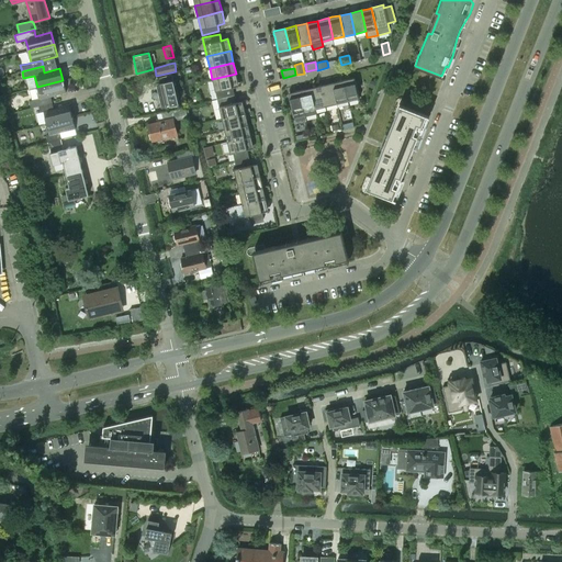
[(236,74),(212,79),(217,99),(222,98),(234,94),(233,88),(239,86),(236,74)]
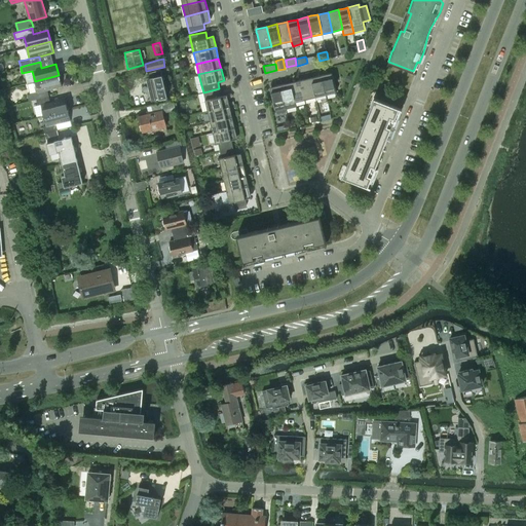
[(332,73),(325,74),(321,75),(326,95),(336,92),(332,73)]
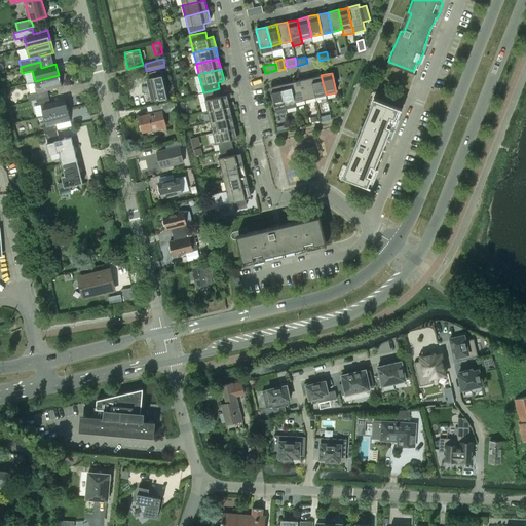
[(47,90),(62,86),(59,75),(35,81),(38,92),(31,95),(27,95),(29,101),(36,100),(48,96),(47,90)]
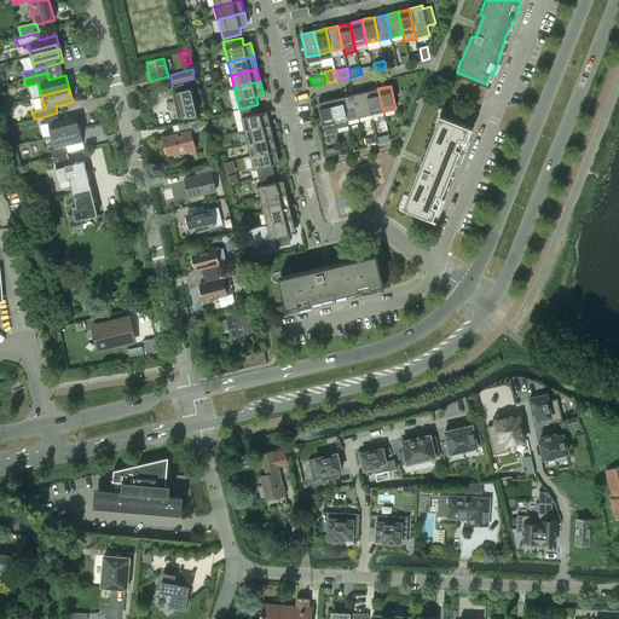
[(191,88),(177,91),(172,92),(178,119),(197,114),(191,88)]
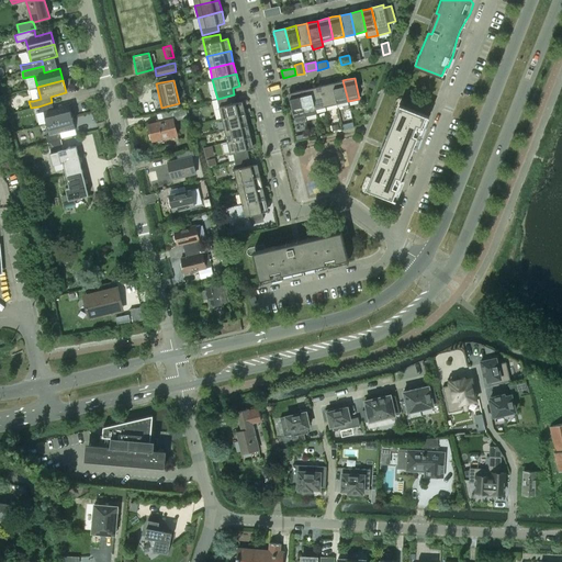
[(343,80),(339,81),(332,82),(337,103),(348,101),(343,80)]
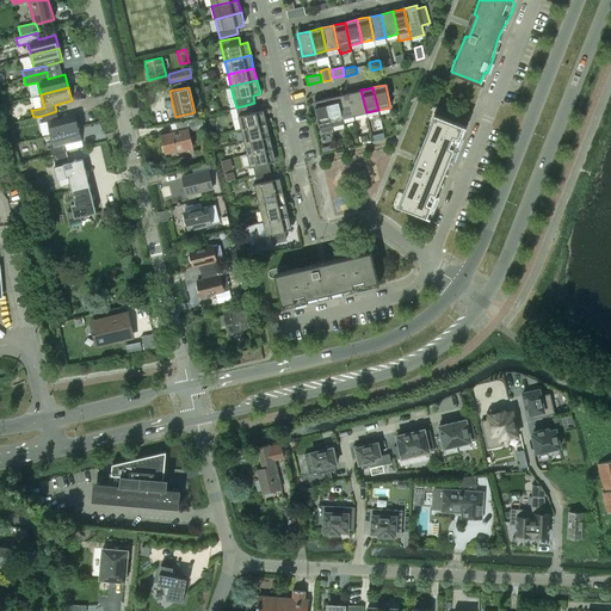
[(360,90),(353,92),(349,93),(355,116),(366,112),(360,90)]
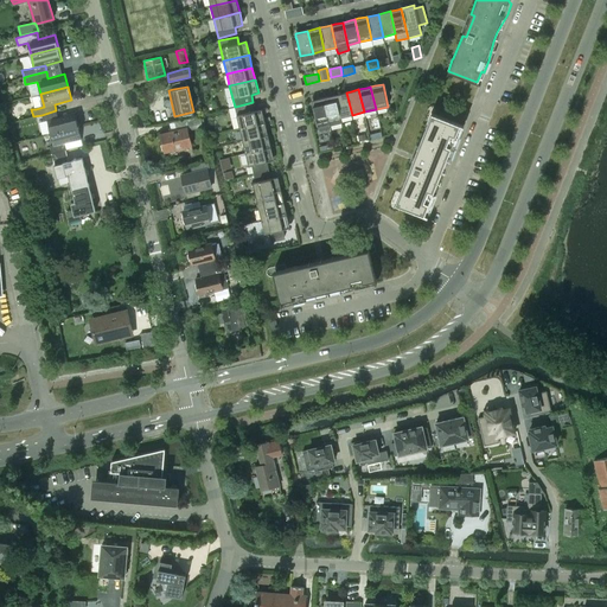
[(352,115),(346,93),(334,95),(340,117),(352,115)]
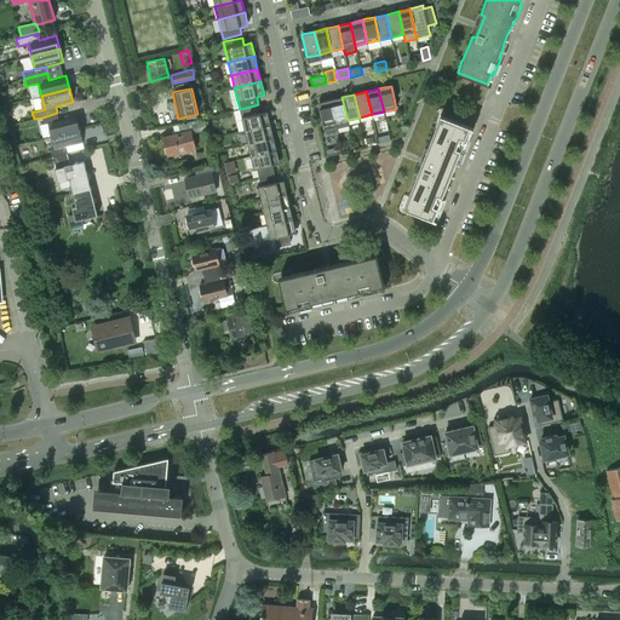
[(342,97),(334,99),(329,99),(336,122),(348,120),(342,97)]
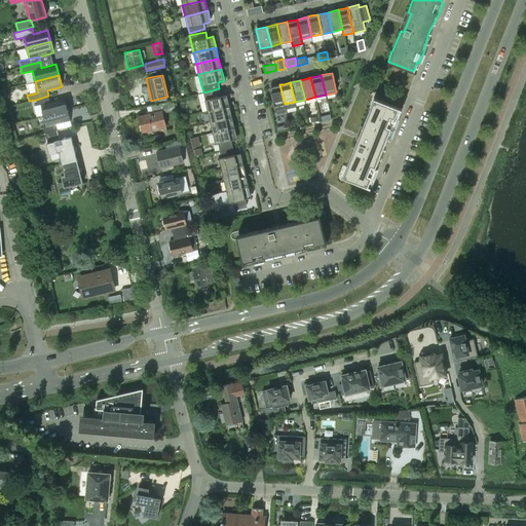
[(279,84),(276,85),(269,87),(274,107),(275,111),(286,108),(285,105),(285,104),(279,84)]
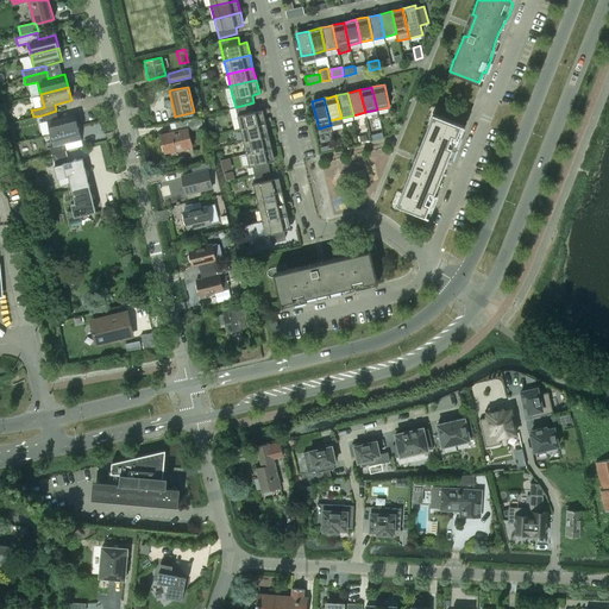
[(253,102),(240,106),(242,114),(237,115),(240,129),(265,123),(263,110),(256,111),(253,102)]
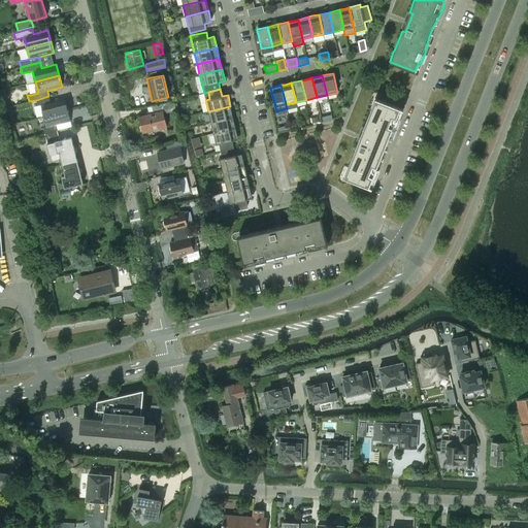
[(51,102),(48,96),(36,100),(38,105),(41,105),(43,116),(68,109),(65,98),(51,102)]
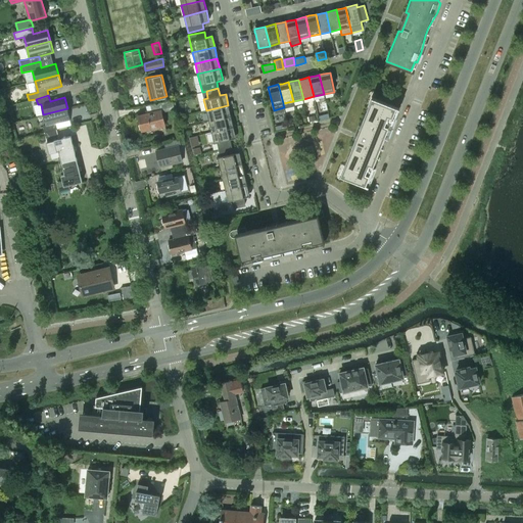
[(344,167),(340,176),(343,177),(344,177),(365,185),(369,176),(372,177),(375,168),(379,150),(382,142),(391,127),(395,117),(392,116),(396,106),(375,98),(372,97),(368,106),(368,107),(360,127),(363,129),(355,146),(352,145),(344,165),(344,167)]
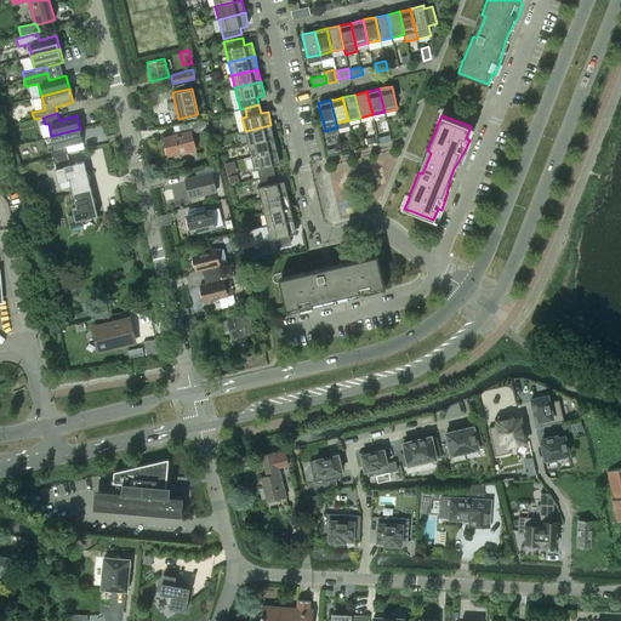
[(271,125),(245,131),(248,144),(274,138),(271,125)]
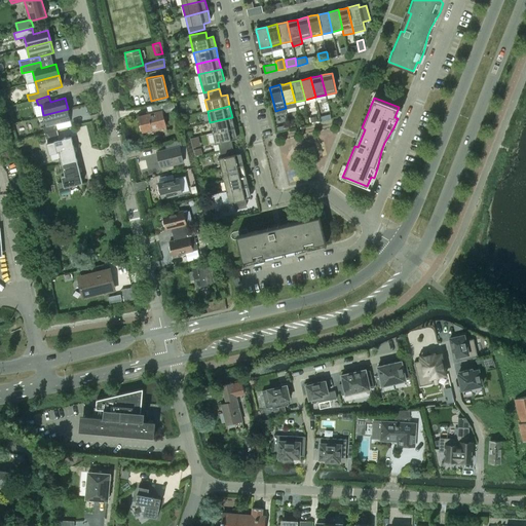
[(68,109),(43,115),(46,126),(43,126),(45,133),(58,129),(55,124),(70,120),(68,109)]
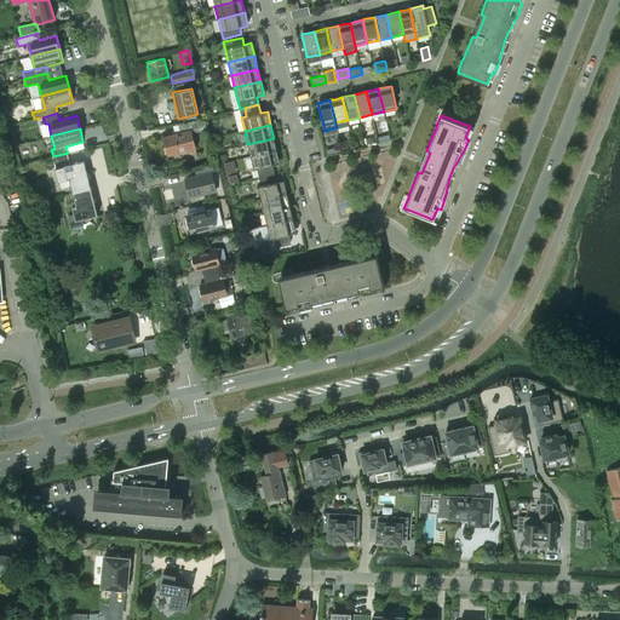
[(167,155),(167,156),(196,150),(191,130),(162,137),(165,147),(164,148),(166,154),(167,155)]
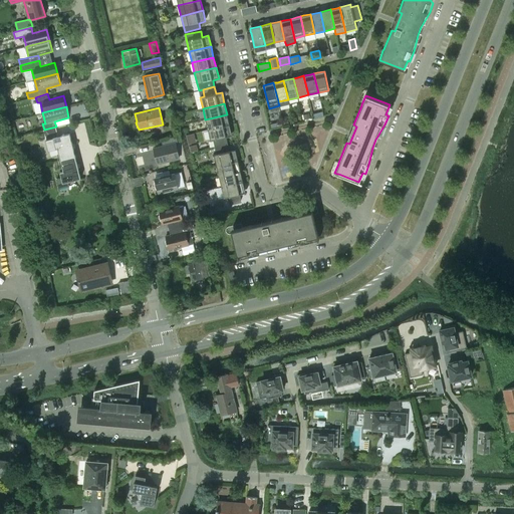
[(321,116),(319,109),(312,110),(314,118),(321,116)]
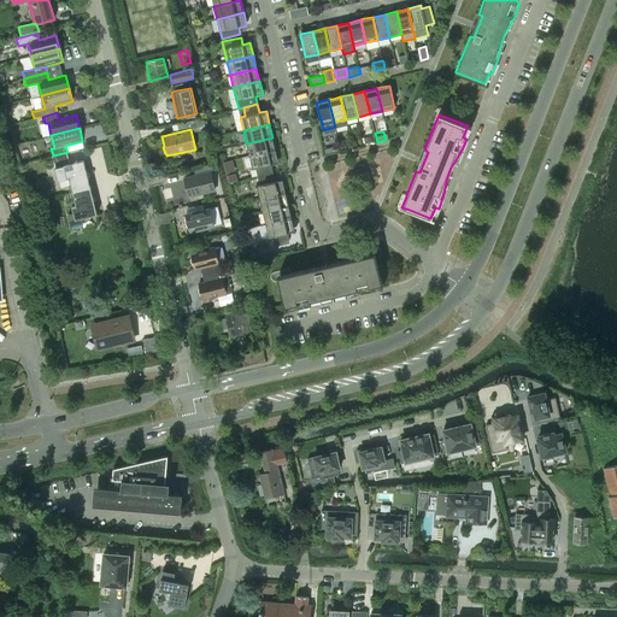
[(272,137),(246,144),(250,156),(275,150),(272,137)]
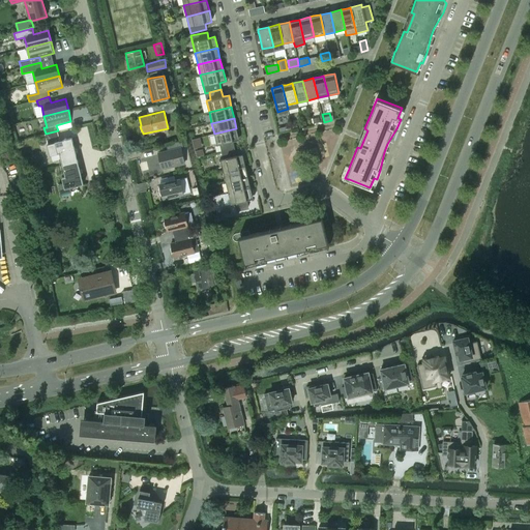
[(233,141),(239,140),(236,128),(214,134),(217,146),(219,145),(222,151),(235,148),(233,141)]
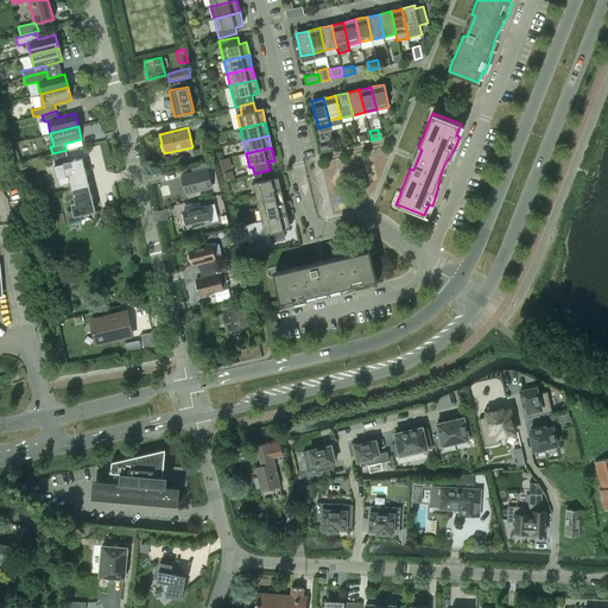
[(68,176),(71,189),(89,184),(82,158),(63,163),(55,165),(58,178),(68,176)]
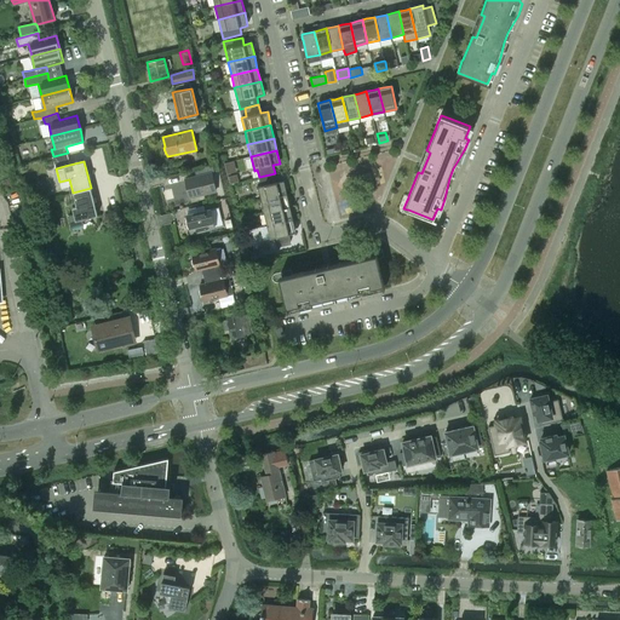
[(211,173),(190,178),(185,179),(190,197),(216,191),(211,173)]
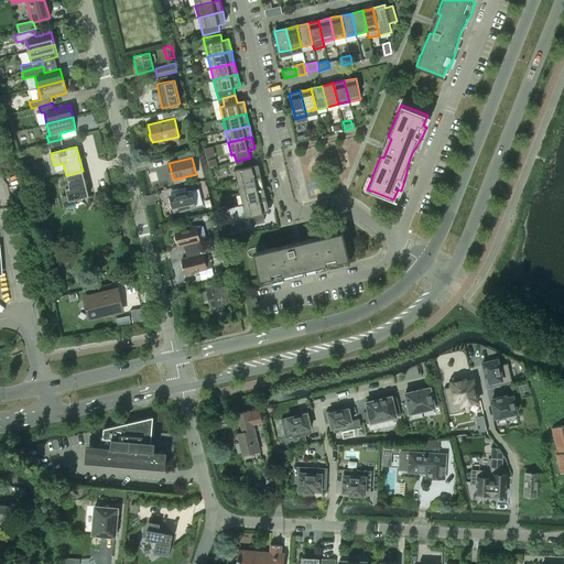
[(261,176),(258,164),(251,165),(250,158),(236,161),(237,169),(235,170),(237,182),(261,176)]
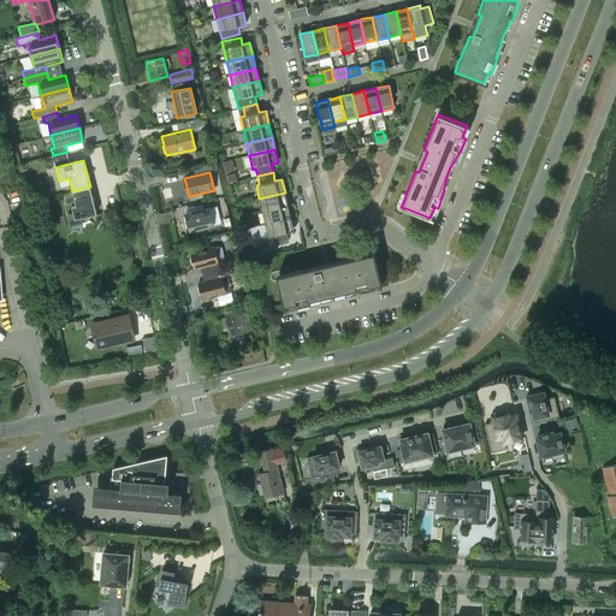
[(90,187),(72,191),(76,205),(71,206),(73,213),(67,214),(71,227),(83,224),(81,218),(98,214),(90,187)]
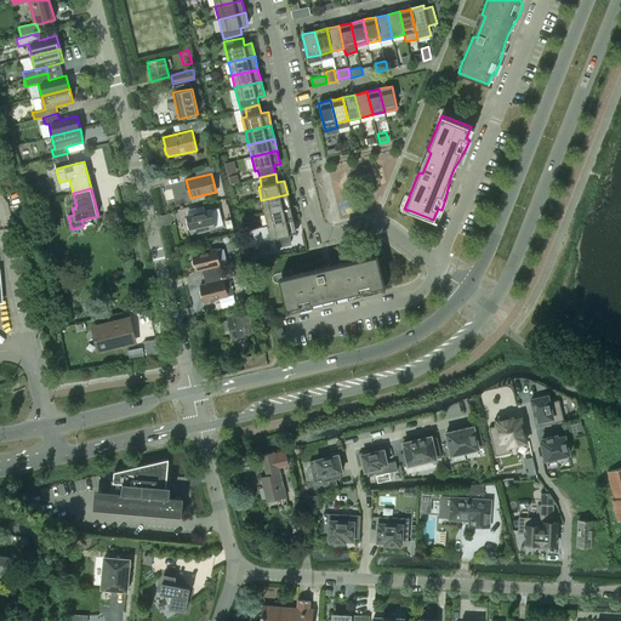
[(288,194),(261,200),(265,212),(290,206),(288,194)]
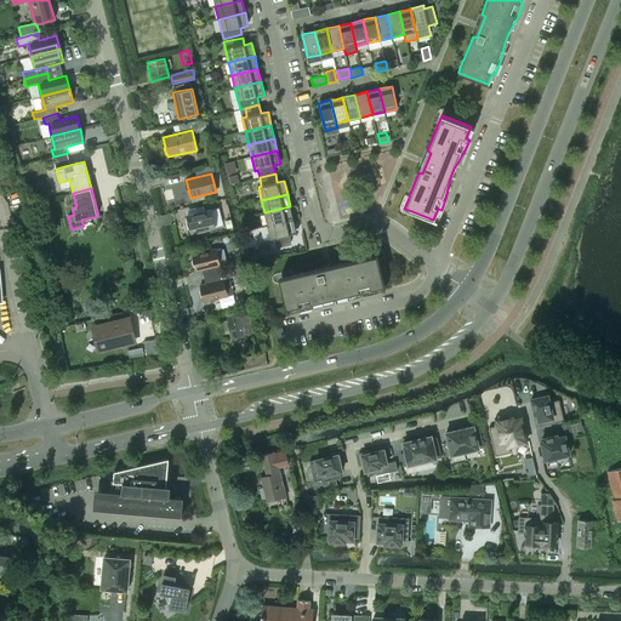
[(290,206),(265,212),(267,226),(294,220),(290,206)]
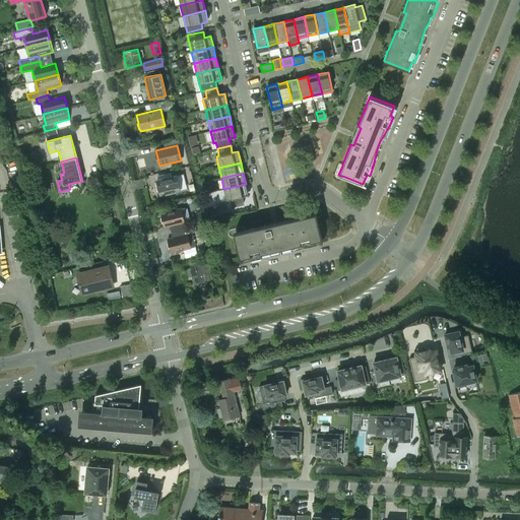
[(177,176),(163,179),(156,180),(156,181),(156,183),(156,184),(156,186),(156,187),(156,189),(157,190),(158,192),(159,193),(160,194),(160,195),(180,191),(177,176)]
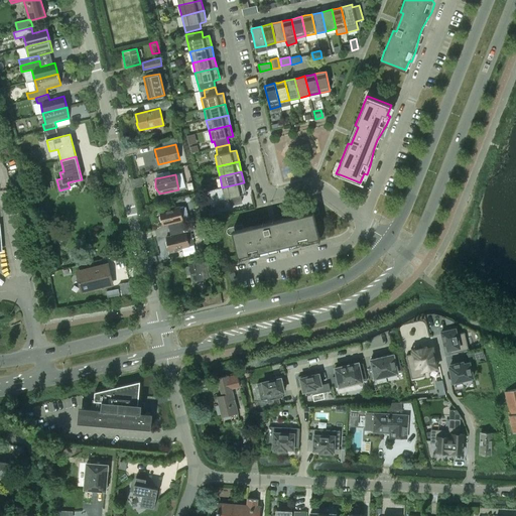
[(246,194),(245,185),(244,182),(222,187),(225,199),(246,194)]
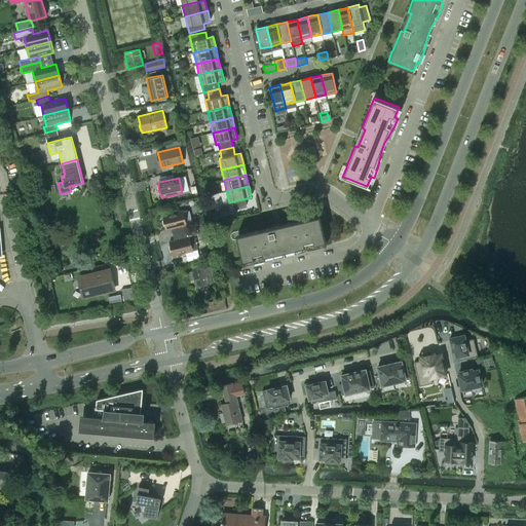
[(183,211),(165,215),(163,216),(166,230),(183,226),(184,231),(190,230),(189,224),(186,224),(183,211)]
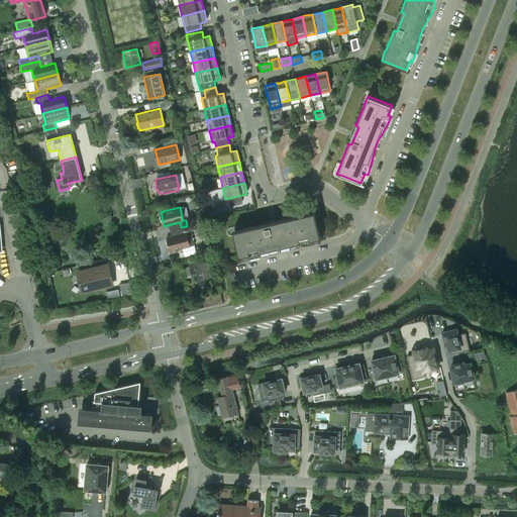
[(242,229),(232,231),(233,234),(233,235),(238,256),(248,254),(249,257),(260,254),(261,254),(276,248),(284,246),(299,245),(301,245),(311,242),(310,239),(320,237),(315,216),(315,215),(314,212),(304,214),(303,214),(283,219),(284,223),(265,227),(264,224),(243,228),(242,229)]
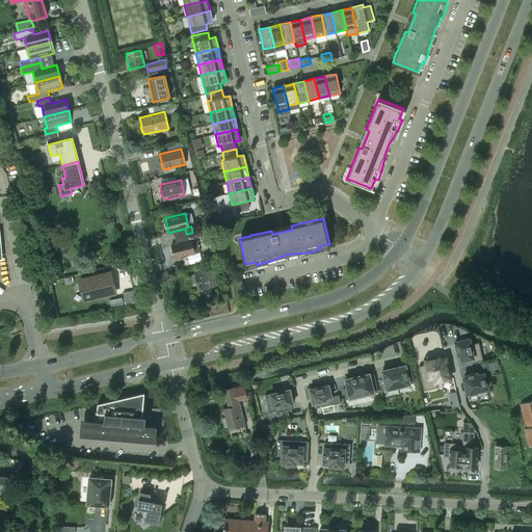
[(196,238),(194,239),(193,237),(192,233),(186,234),(188,240),(171,244),(175,259),(201,253),(196,238)]
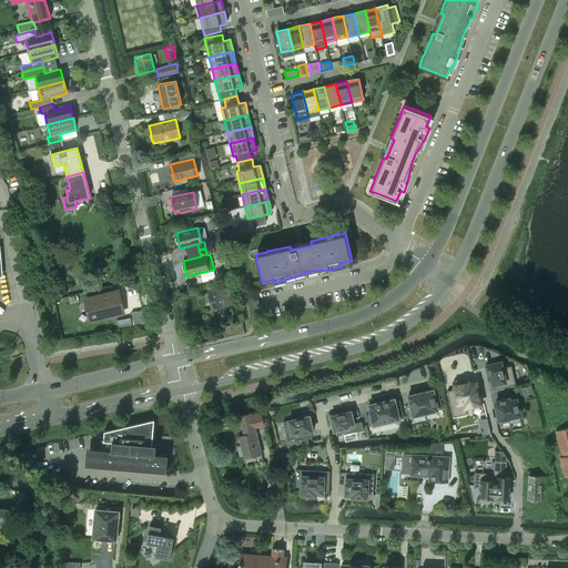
[(222,254),(212,256),(214,264),(224,262),(222,254)]
